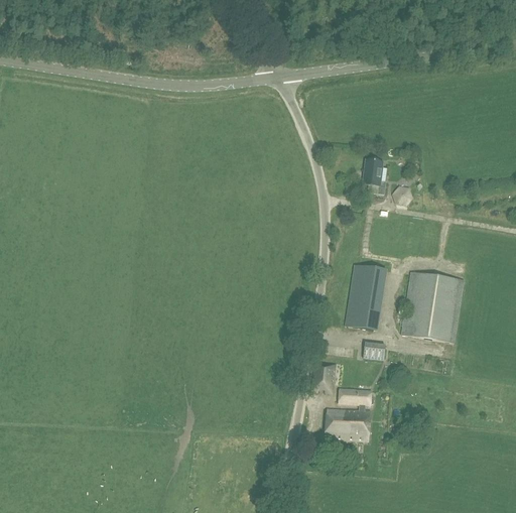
[(383,160),(367,158),(363,182),(369,183),(368,190),(384,194),(386,180),(380,179),(383,160)]
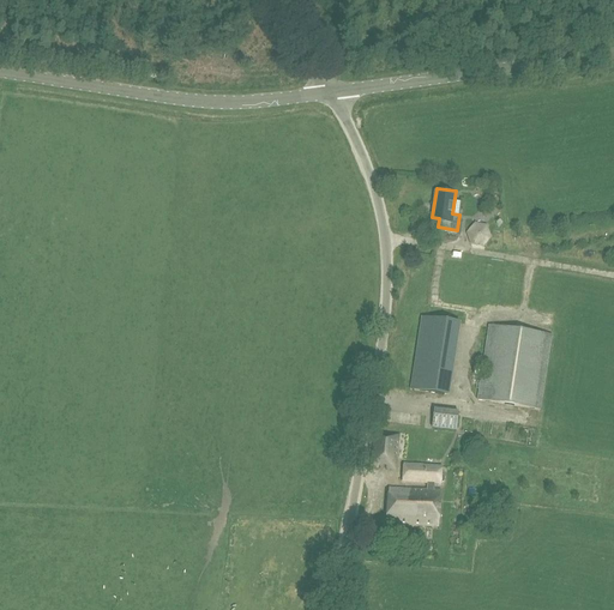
[(470,242),(483,243),(492,234),(488,222),(475,219),(465,230),(470,242)]
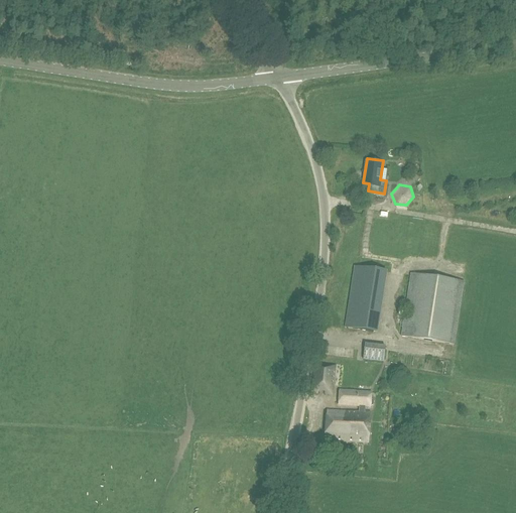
[(345,325),(374,329),(383,268),(355,263),(345,325)]
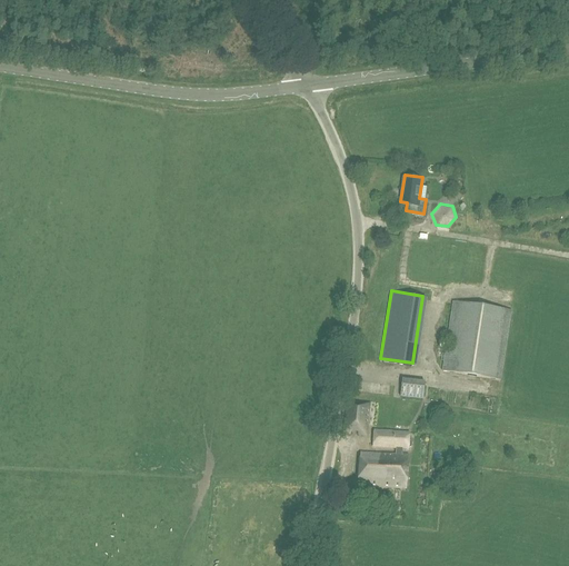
[(443,368),(501,377),(511,308),(453,299),(443,368)]
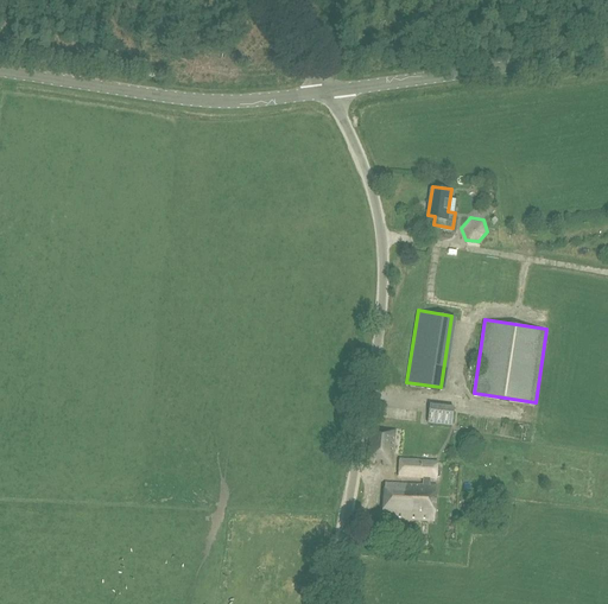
[(451,423),(454,405),(430,402),(428,420),(451,423)]
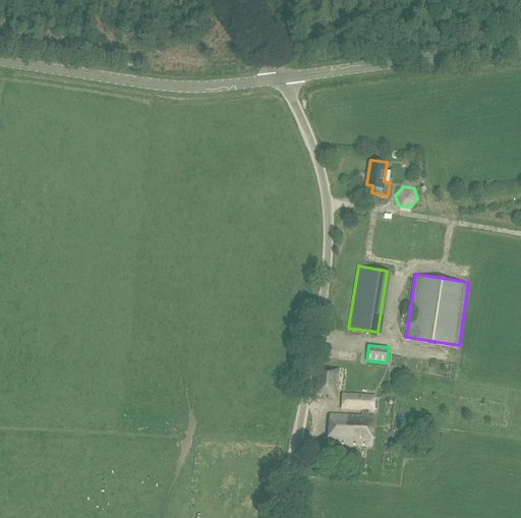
[(335,395),(339,366),(332,365),(331,366),(325,365),(325,364),(319,363),(314,393),(321,394),(322,388),(329,389),(328,394),(335,395)]
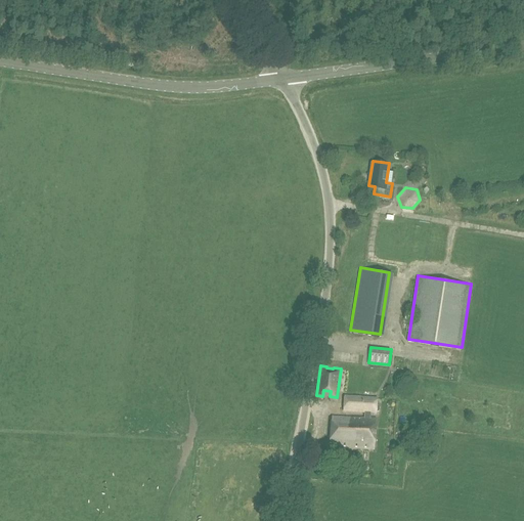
[(378,395),(345,394),(344,408),(365,409),(364,416),(333,414),(331,443),(375,446),(377,416),(370,416),(372,409),(377,410),(378,395)]
